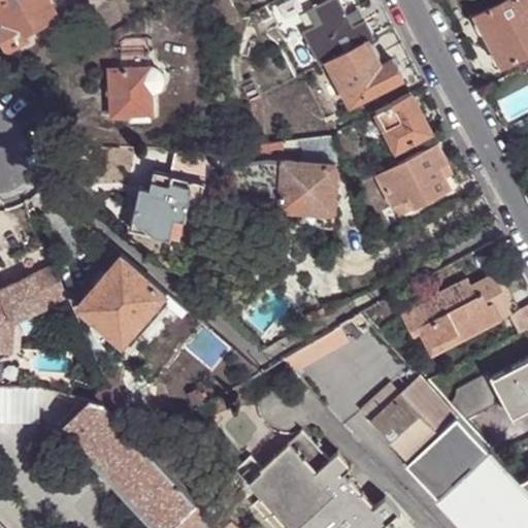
[(0,0),(0,17),(3,23),(0,24),(0,39),(6,51),(28,39),(26,33),(59,17),(50,0),(0,0)]
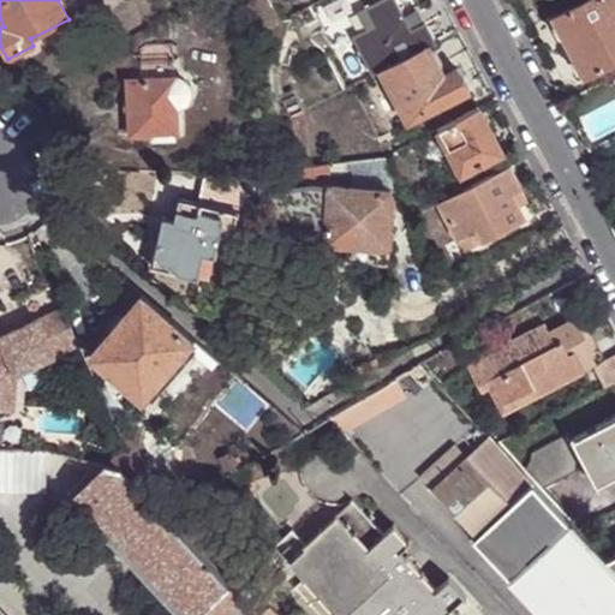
[(58,0),(69,19),(93,6),(89,0),(58,0)]
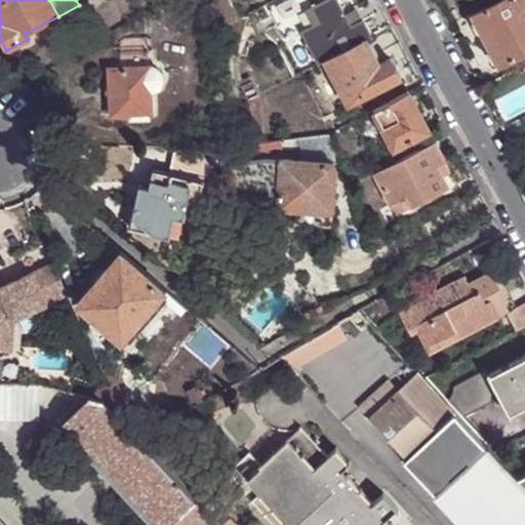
[(300,32),(317,65),(325,59),(366,38),(370,36),(362,18),(357,21),(352,9),(344,13),(335,0),(324,0),(308,8),(315,25),(300,32)]
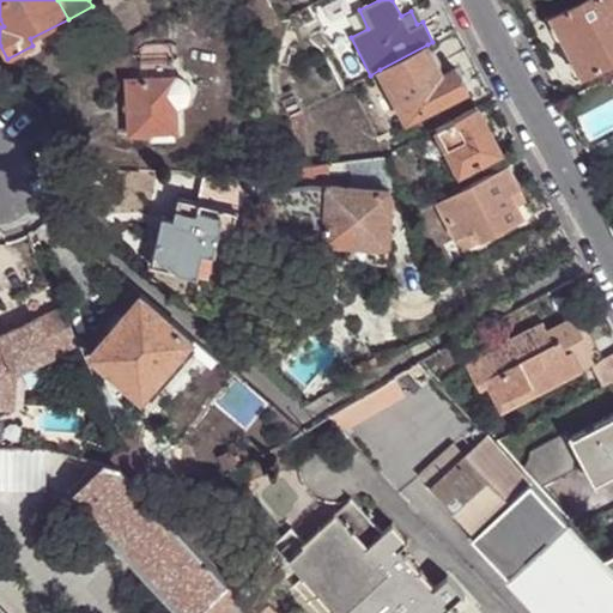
[(612,61),(612,0),(587,0),(581,4),(548,20),(582,79),(612,61)]
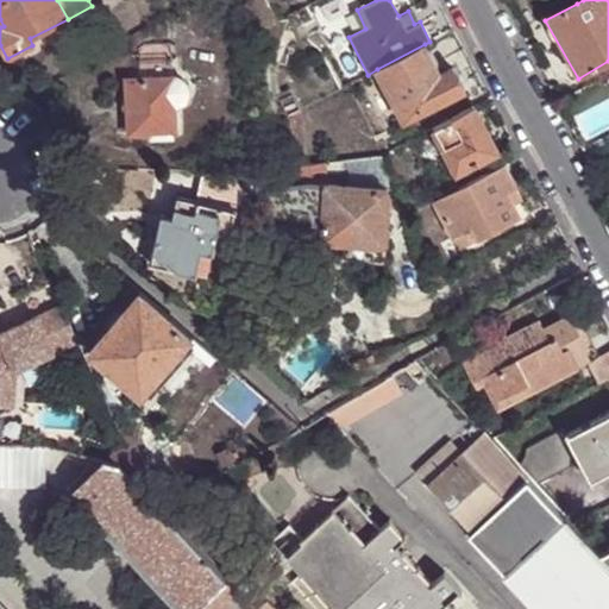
[(413,8),(408,11),(414,24),(420,22),(413,8)]
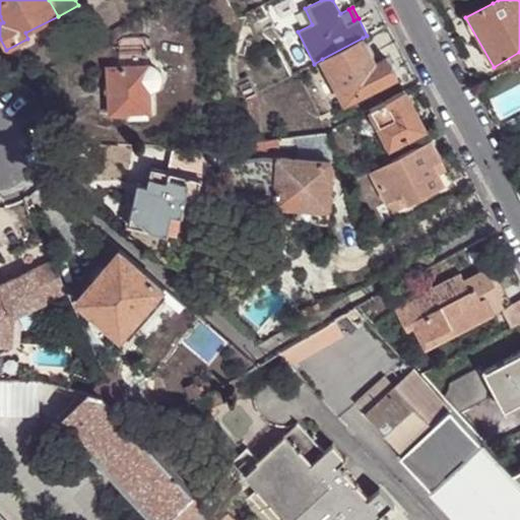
[(118,66),(145,64),(144,36),(121,38),(117,41),(118,66)]
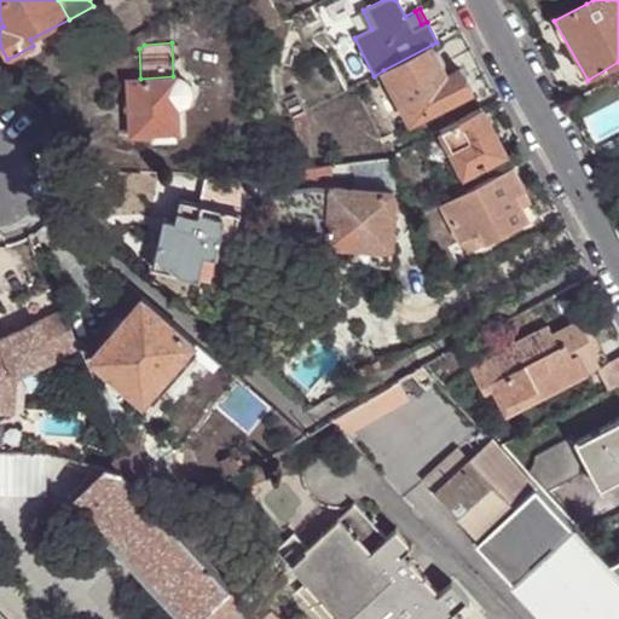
[(383,70),(387,80),(410,123),(472,91),(460,69),(447,75),(432,45),(383,70)]
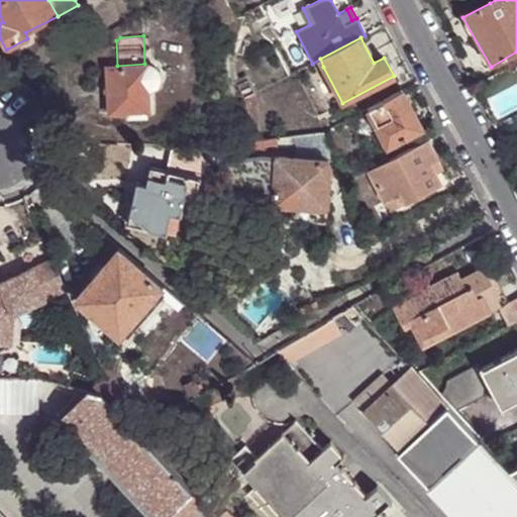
[(320,59),(312,64),(315,70),(323,67),(320,59)]
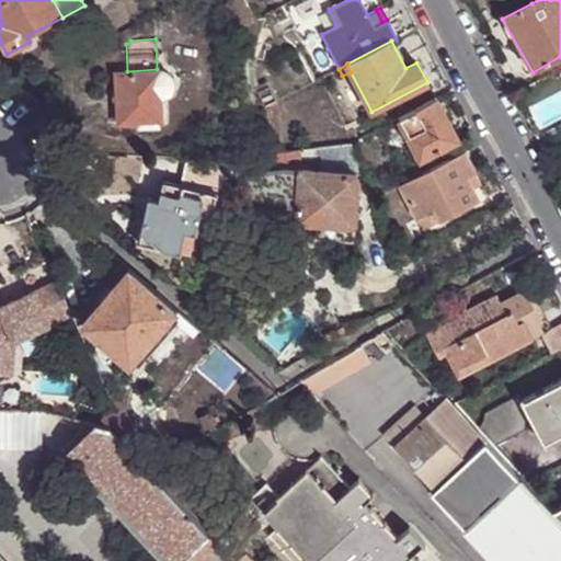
[(138,121),(156,119),(160,119),(159,96),(162,95),(165,93),(168,91),(170,89),(171,86),(171,81),(170,78),(170,77),(170,76),(167,72),(163,70),(162,70),(157,69),(127,71),(115,71),(117,122),(138,121)]
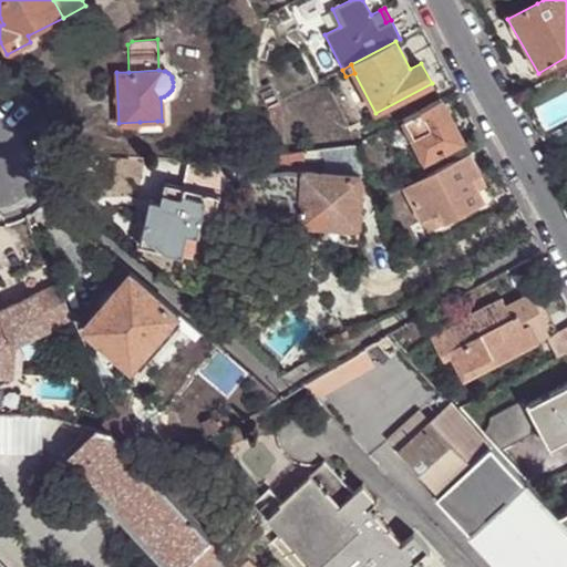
[(266,110),(276,103),(277,103),(267,85),(257,91),(266,110)]
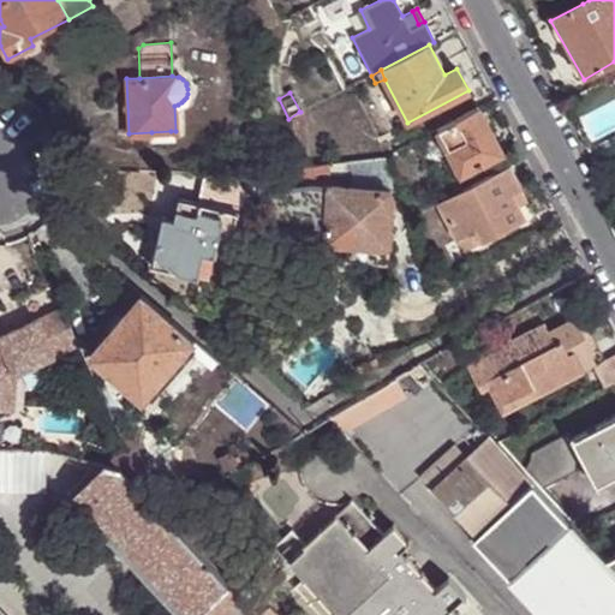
[(477,107),(437,129),(460,172),(500,150),(477,107)]
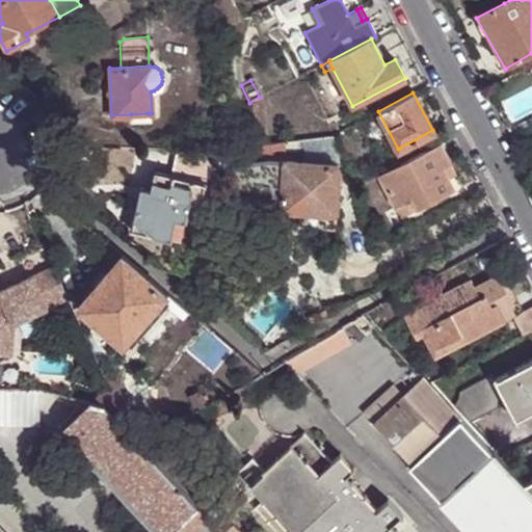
[(249,103),(253,129),(263,128),(259,97),(249,103)]
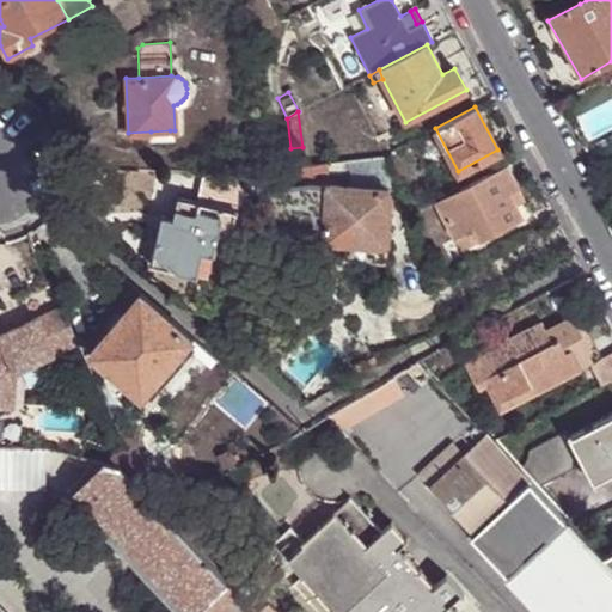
[(385,187),(392,176),(383,155),(261,175),(259,193),(310,184),(385,187)]
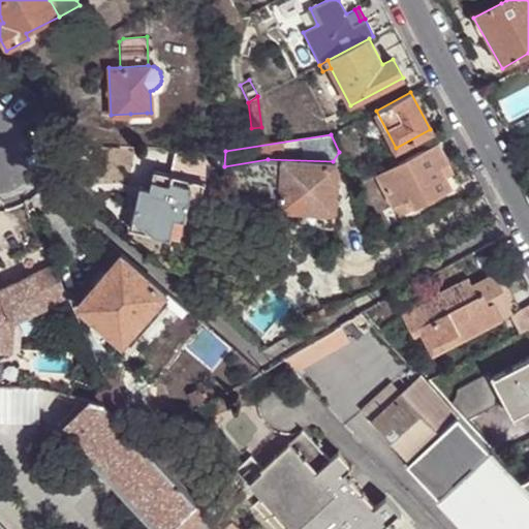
[(447,161),(437,143),(377,175),(394,206),(410,196),(415,207),(450,188),(444,175),(439,165),(447,161)]
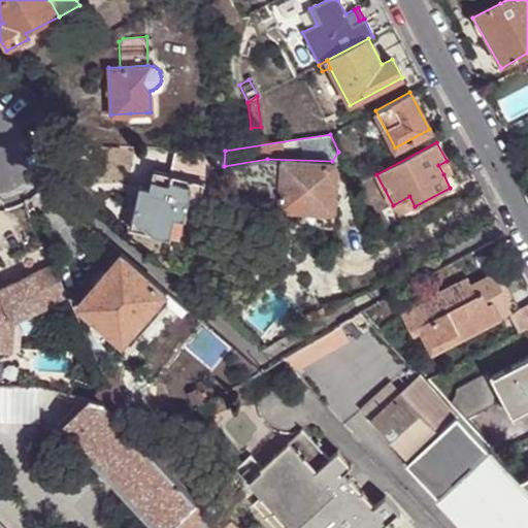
[(203,180),(205,150),(175,149),(169,173),(203,180)]
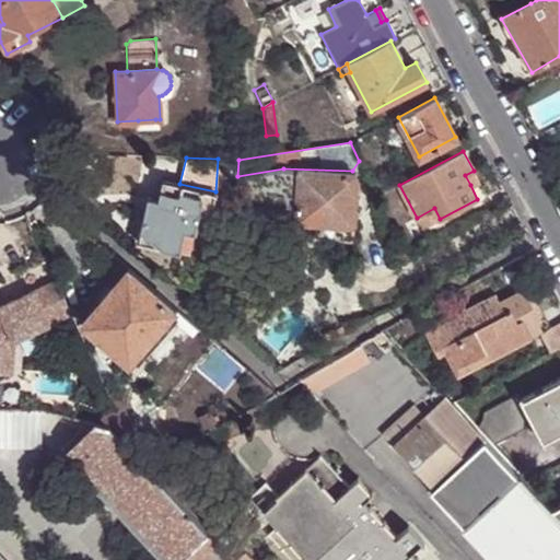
[(351,240),(352,224),(353,224),(357,172),(352,171),(283,168),(237,176),(236,219),(317,222),(316,237),(351,240)]
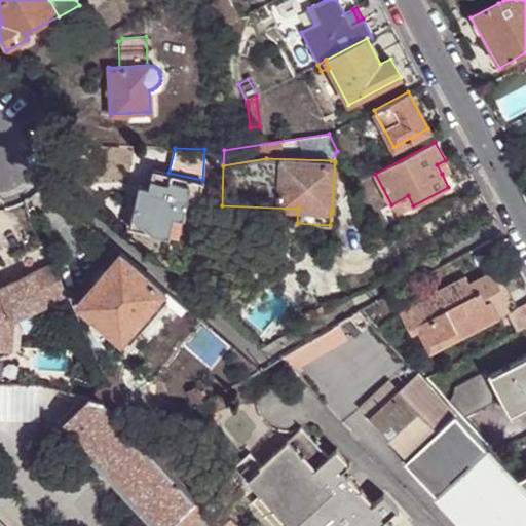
[(449,170),(445,160),(437,164),(442,174),(449,170)]
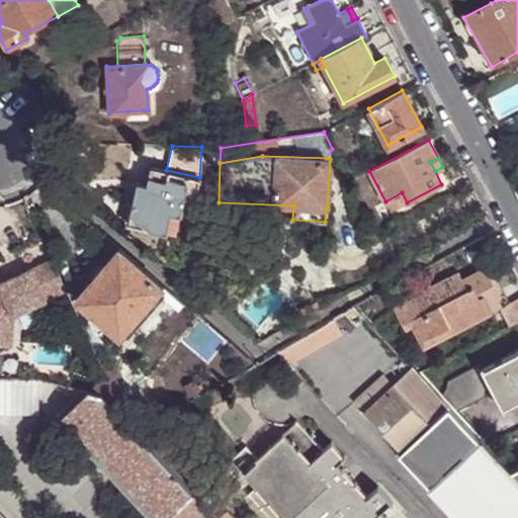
[(199,177),(166,170),(151,167),(147,184),(146,191),(135,189),(127,224),(166,233),(170,211),(180,214),(184,196),(194,198),(199,177)]
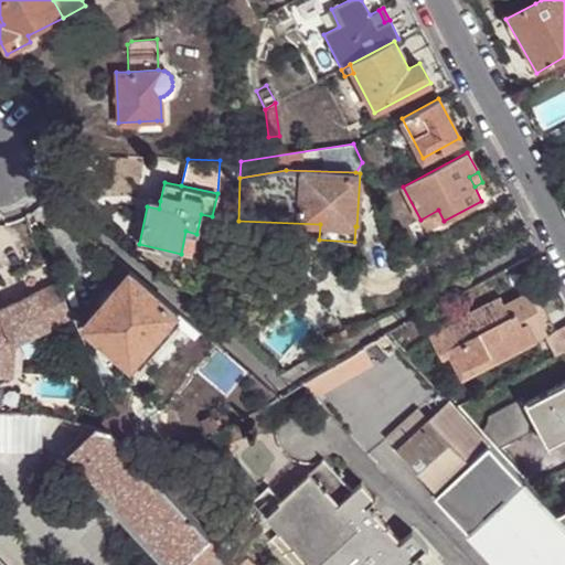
[(159,209),(160,201),(149,199),(147,206),(159,209)]
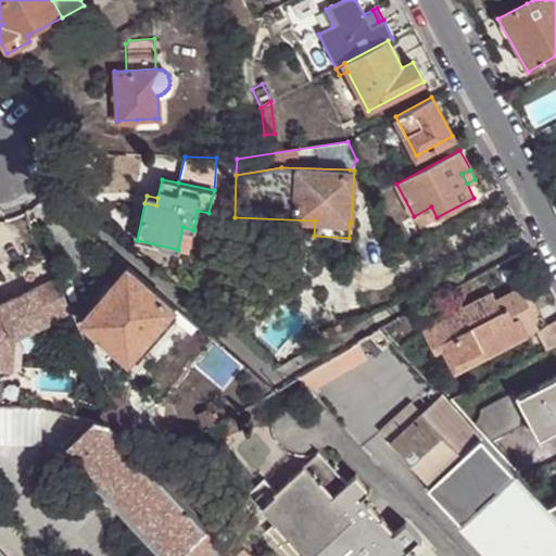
[(431,206),(414,216),(419,226),(437,217),(431,206)]
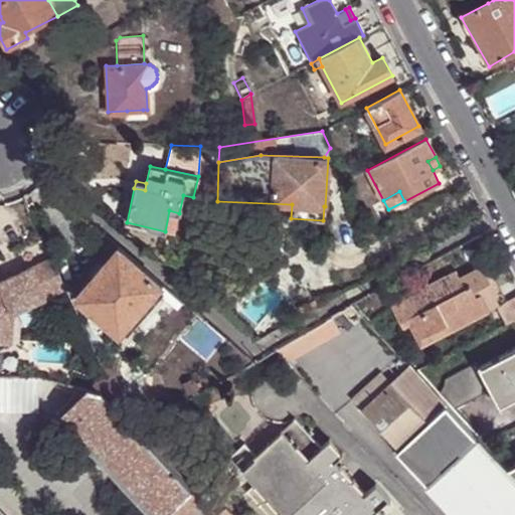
[(119,333),(162,284),(117,246),(77,292),(75,295),(77,300),(119,333)]
